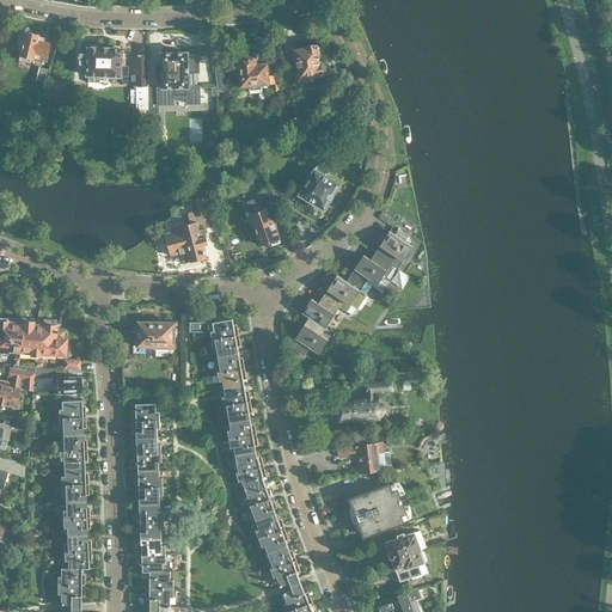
[(18,55),(19,55),(18,60),(30,62),(31,60),(42,62),(43,57),(46,57),(46,56),(48,43),(46,42),(46,38),(36,36),(36,35),(34,35),(32,34),(30,32),(28,34),(24,32),(24,34),(20,32),(18,42),(20,42),(18,55)]
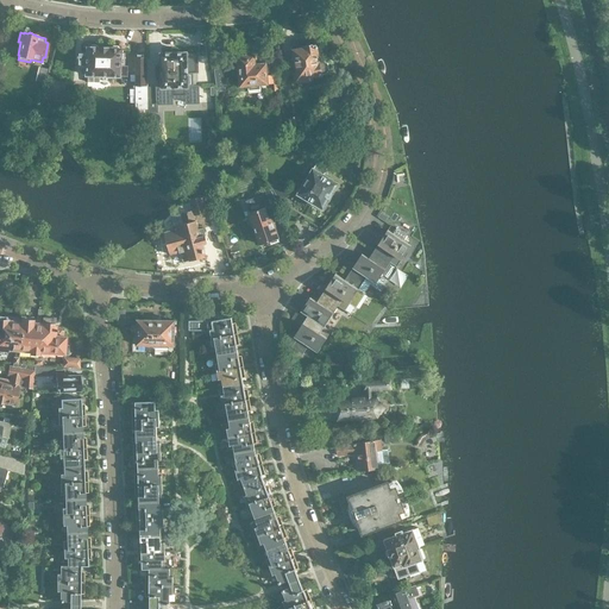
[(88,70),(86,70),(86,76),(88,76),(88,77),(121,77),(121,75),(127,75),(127,66),(121,66),(121,48),(119,48),(118,45),(113,45),(112,46),(112,48),(99,46),(96,44),(92,44),(90,45),(90,46),(88,46),(88,54),(81,54),(79,56),(79,63),(81,66),(88,67),(88,70)]
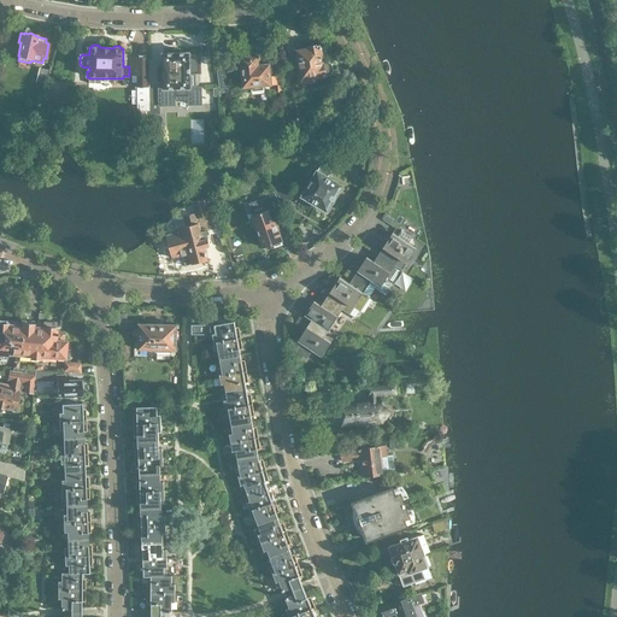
[(309,48),(297,51),(299,62),(295,63),(299,83),(315,81),(313,77),(330,75),(334,71),(333,64),(328,62),(324,62),(321,45),(309,47),(309,48)]
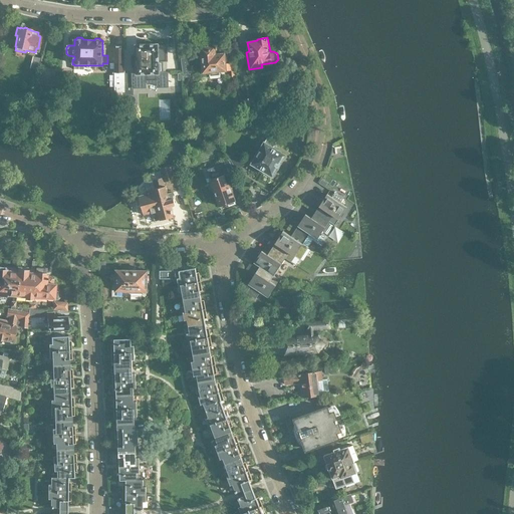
[(163,71),(163,69),(163,60),(168,60),(167,45),(159,45),(159,43),(137,44),(137,55),(133,55),(133,66),(138,66),(138,73),(125,73),(125,91),(125,94),(134,94),(134,88),(146,88),(145,83),(145,82),(158,81),(158,86),(168,86),(168,71),(163,71)]
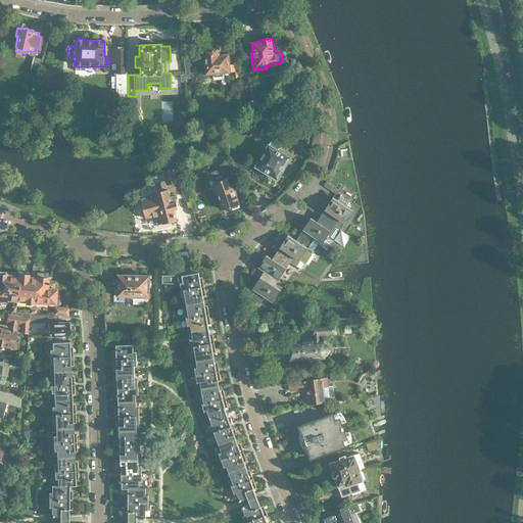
[(206,74),(212,74),(214,78),(225,77),(225,73),(231,72),(235,72),(236,78),(239,78),(236,63),(230,63),(229,54),(220,54),(219,47),(212,47),(211,46),(207,46),(206,48),(204,48),(206,74)]
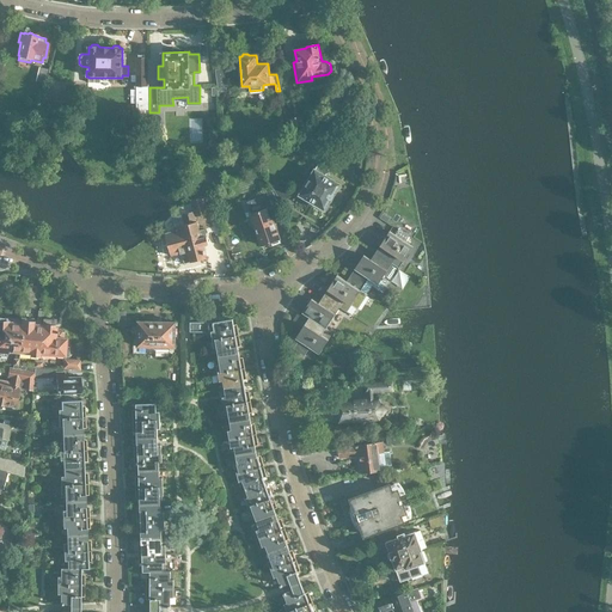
[(148,56),(135,57),(135,85),(136,85),(136,110),(148,109),(148,86),(148,56)]
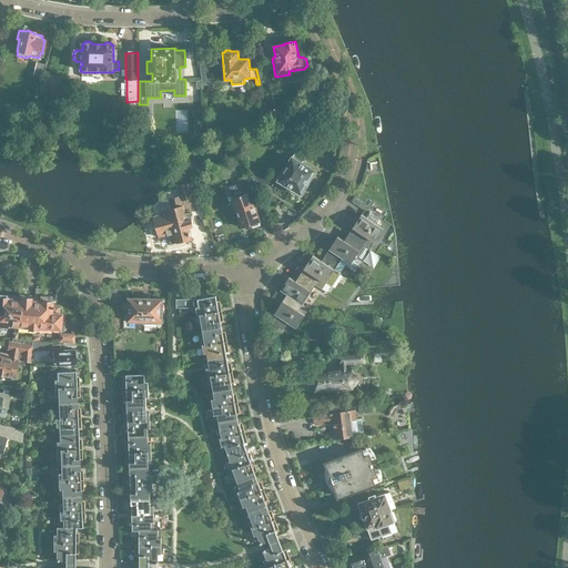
[(43,64),(36,62),(32,75),(40,78),(43,64)]
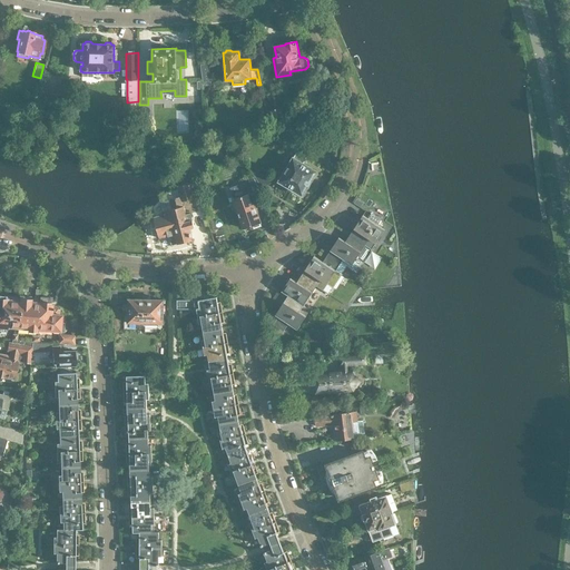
[(209,64),(200,65),(203,81),(212,80),(209,64)]
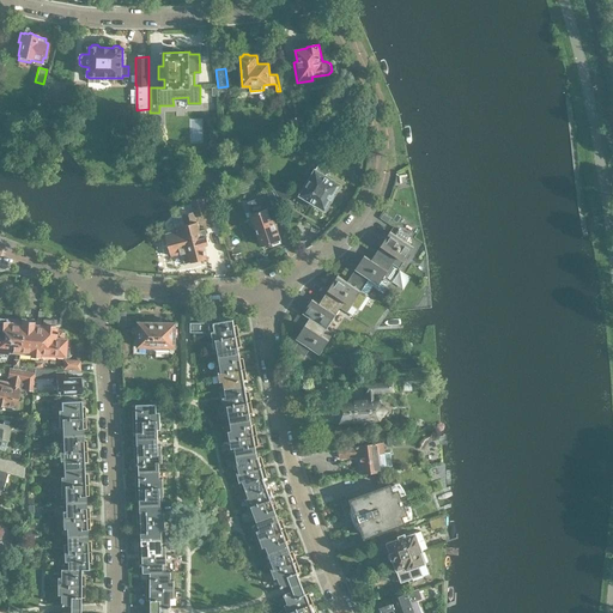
[(60,119),(61,102),(48,101),(47,117),(60,119)]
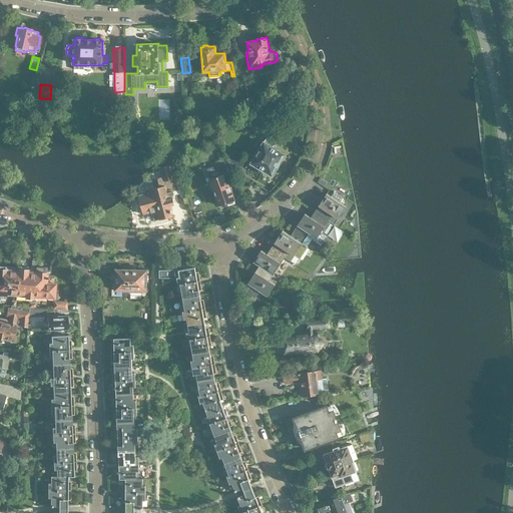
[(253,96),(241,99),(245,112),(258,109),(253,96)]
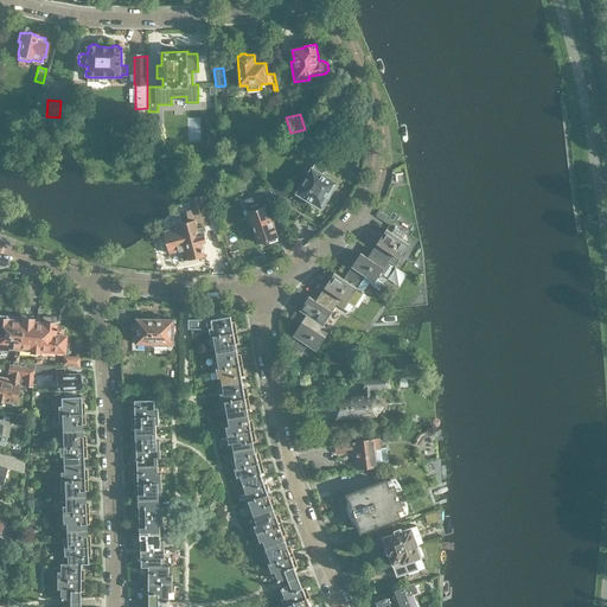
[(317,161),(298,192),(323,208),(337,183),(323,174),(327,167),(317,161)]
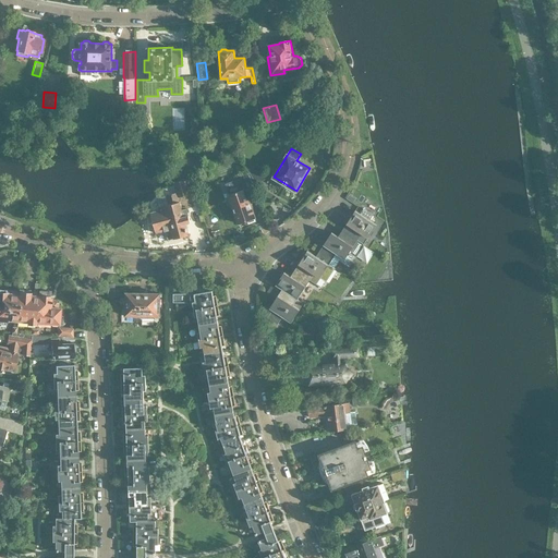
[(258,164),(247,170),(256,184),(266,179),(258,164)]
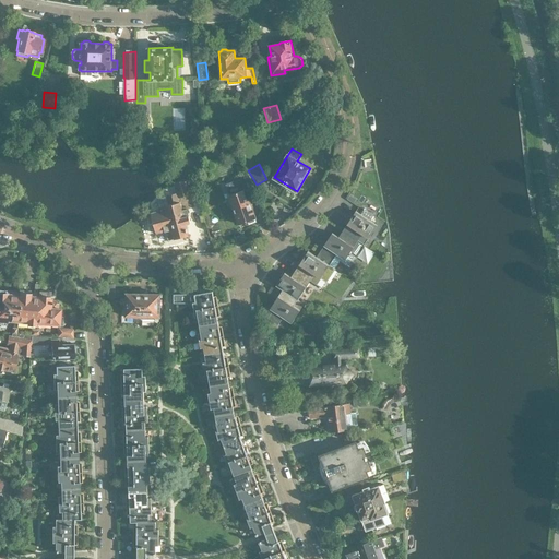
[(199,171),(192,175),(197,186),(203,183),(199,171)]
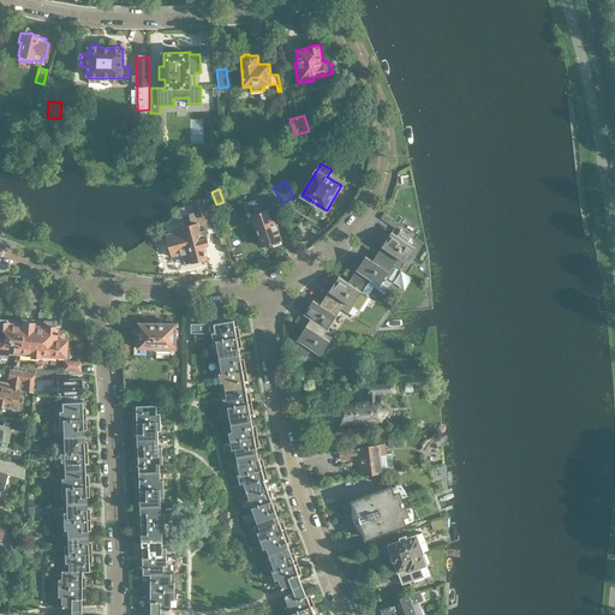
[(268,207),(278,203),(274,191),(264,195),(268,207)]
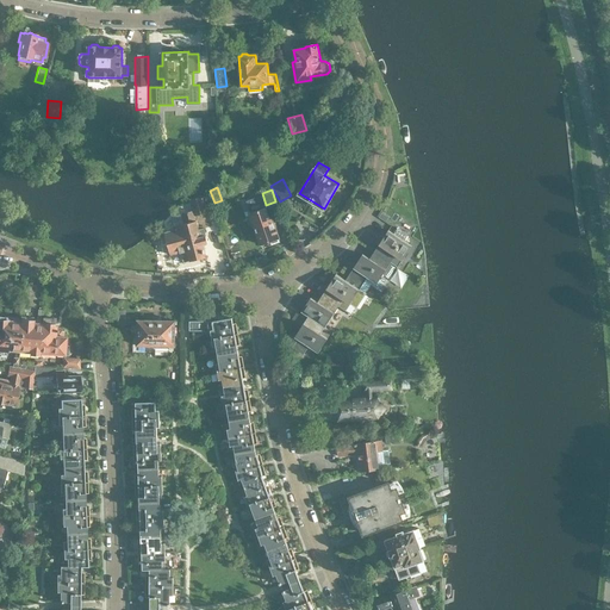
[(175,230),(165,232),(170,255),(181,251),(184,262),(206,256),(203,244),(207,242),(204,229),(199,230),(197,221),(195,221),(194,216),(201,213),(204,224),(210,222),(209,212),(204,197),(191,199),(193,210),(193,211),(182,213),(185,223),(174,226),(175,230)]
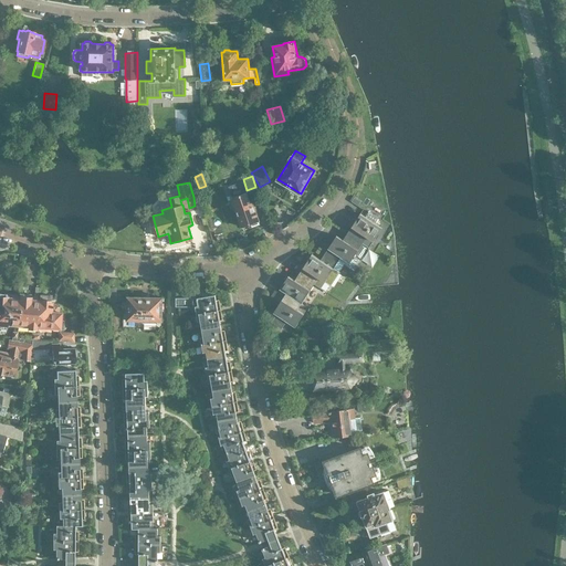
[(248,191),(232,197),(242,227),(250,223),(251,227),(259,224),(258,221),(259,221),(248,191)]
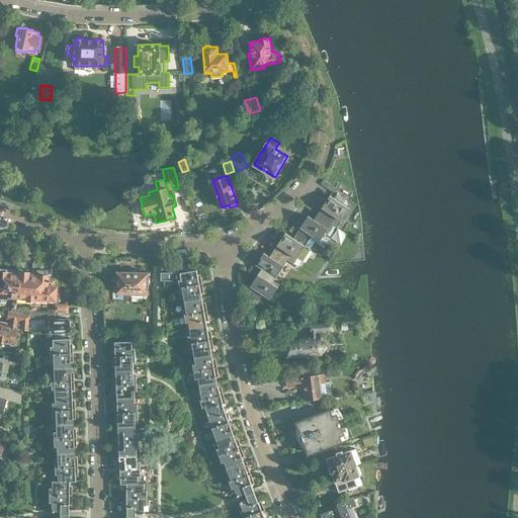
[(319,212),(318,213),(331,222),(338,226),(349,208),(342,203),(345,198),(337,193),(334,197),(330,195),(322,207),(323,208),(320,213),(319,212)]
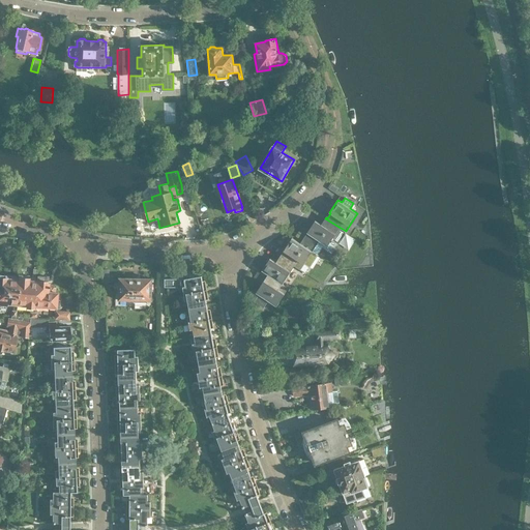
[(307,233),(300,243),(318,255),(323,247),(332,254),(339,243),(331,239),(339,227),(325,218),(326,219),(322,225),(316,221),(307,233)]
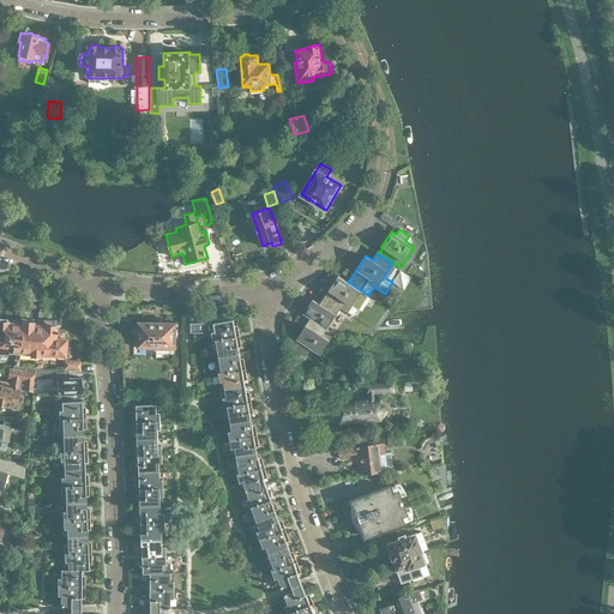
[(331,292),(326,298),(341,307),(355,317),(368,295),(348,282),(338,276),(329,290),(331,292)]
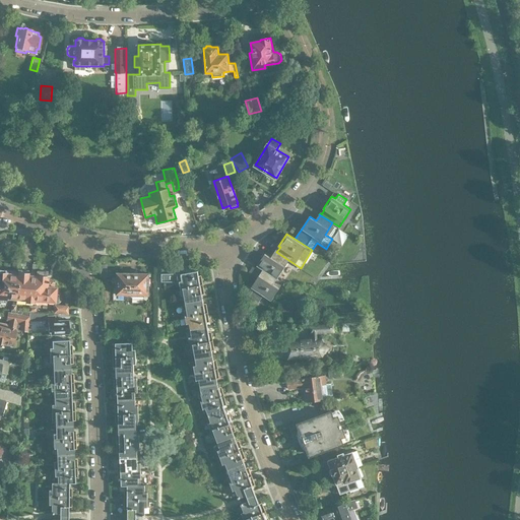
[(257,266),(264,270),(277,279),(288,260),(276,252),(275,251),(274,252),(276,253),(272,258),(265,254),(257,266)]
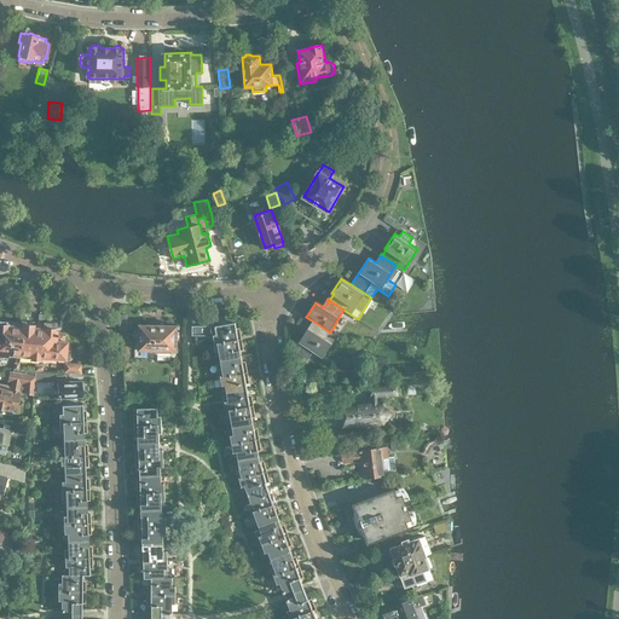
[(9,356),(19,356),(21,327),(7,325),(7,324),(6,322),(0,320),(0,356),(9,357),(9,356)]
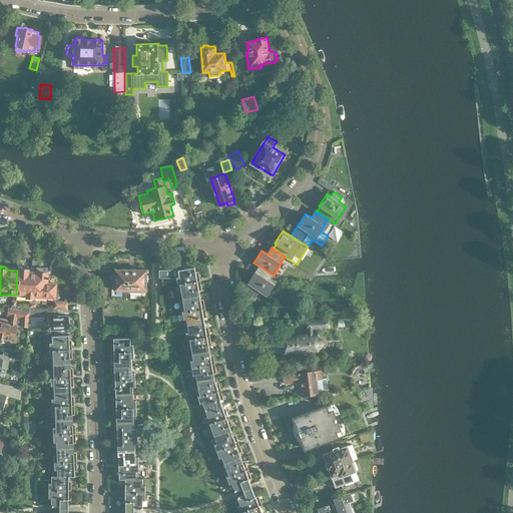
[(17,271),(16,295),(16,296),(33,298),(33,297),(35,272),(27,272),(27,268),(18,267),(17,271)]
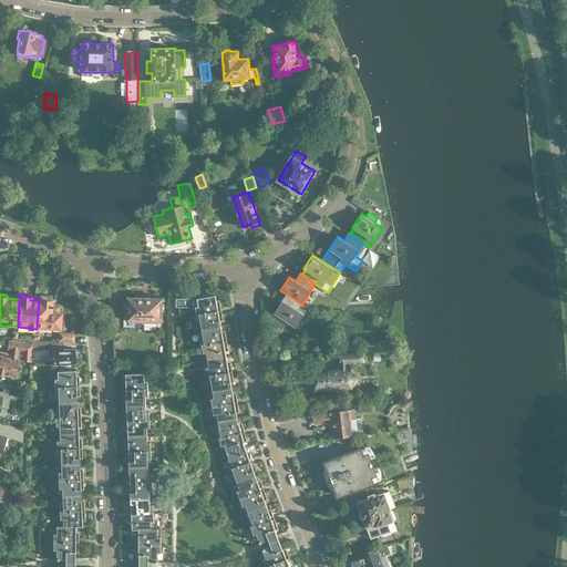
[(39,300),(37,328),(63,329),(63,321),(61,320),(61,312),(59,312),(60,308),(51,307),(52,301),(51,301),(51,296),(40,295),(40,297),(39,297),(39,300)]
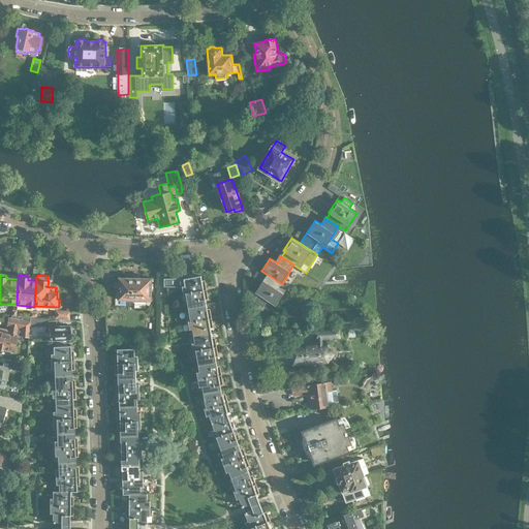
[(136,299),(136,300),(136,301),(137,301),(138,302),(141,302),(142,302),(143,302),(145,301),(146,300),(146,299),(152,300),(152,278),(138,278),(138,275),(128,275),(128,278),(120,278),(119,282),(118,284),(118,288),(119,289),(119,299),(136,299)]
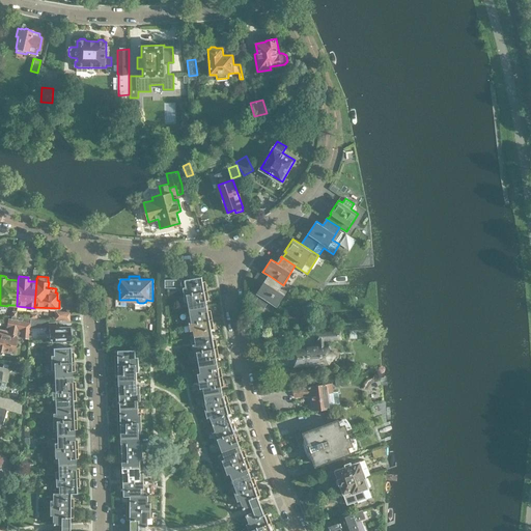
[(256,294),(259,295),(254,303),(263,309),(269,301),(277,307),(285,295),(279,290),(283,285),(270,276),(266,281),(264,281),(256,294)]
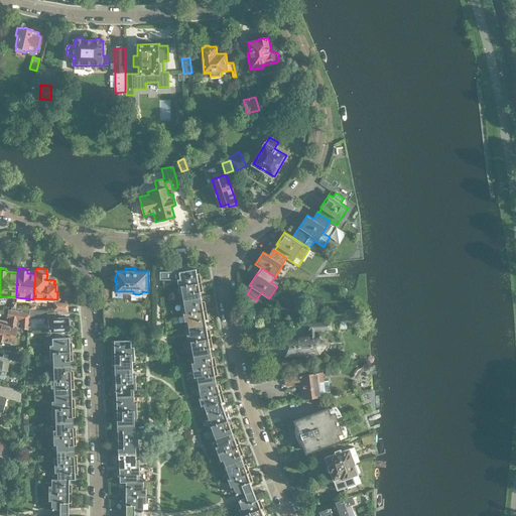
[(178,279),(179,286),(201,282),(201,279),(200,275),(198,276),(197,269),(180,271),(179,271),(180,278),(178,279)]
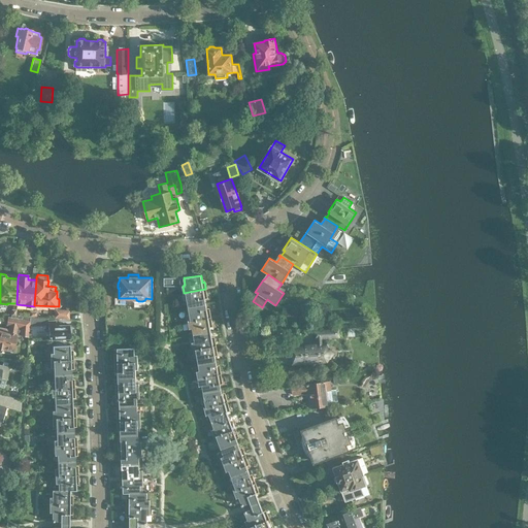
[(184,277),(164,277),(164,286),(170,286),(170,288),(176,288),(176,286),(183,286),(185,285),(184,277)]
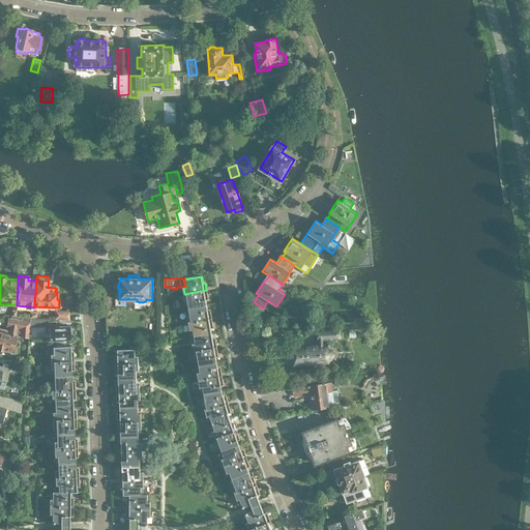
[(206,290),(184,294),(185,301),(188,300),(189,307),(207,304),(205,297),(208,297),(207,293),(206,290)]
